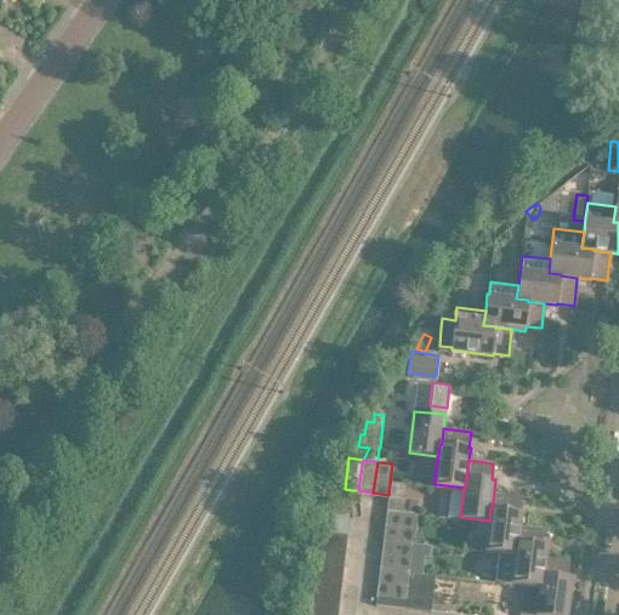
[(488,520),(486,550),(499,551),(515,553),(517,540),(518,541),(521,525),(522,512),(518,512),(521,494),(494,491),(493,502),(492,508),(490,508),(489,520),(488,520)]
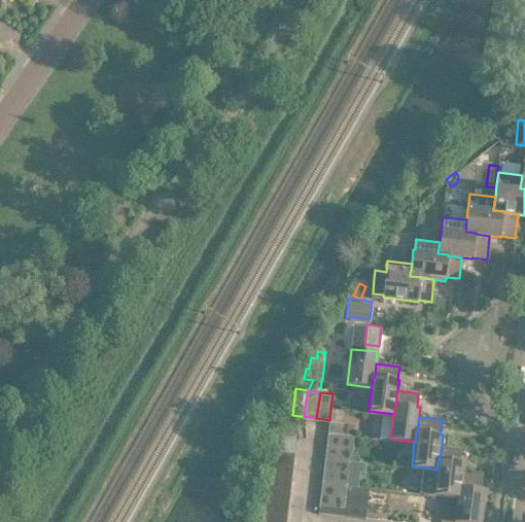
[(355,423),(329,420),(328,431),(354,435),(355,423)]
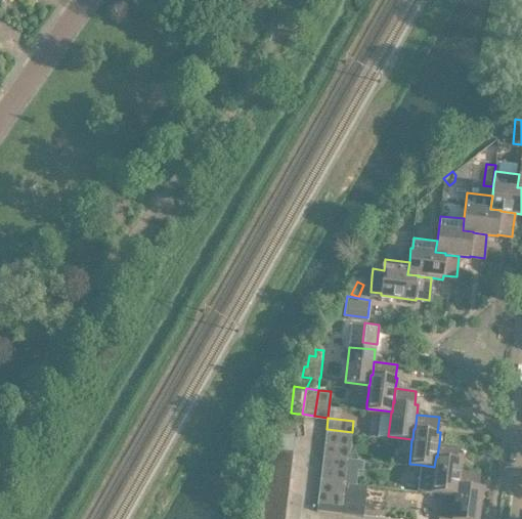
[(269,428),(268,440),(267,446),(293,449),(295,431),(269,428)]
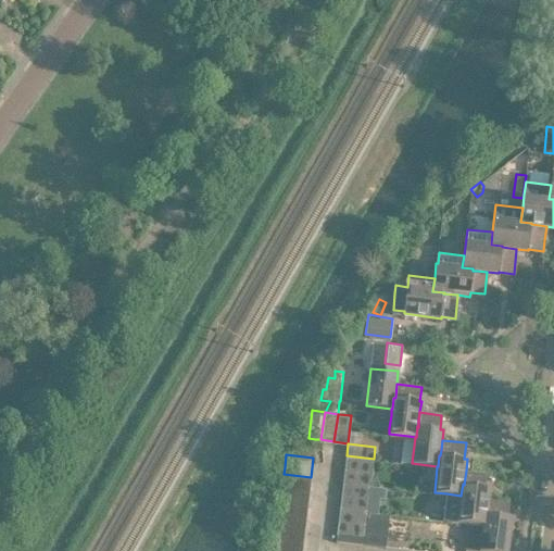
[(374,459),(347,455),(344,468),(373,472),(374,459)]
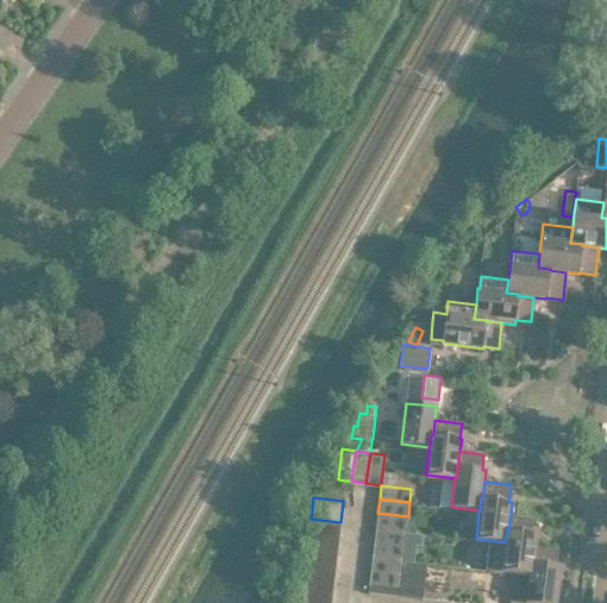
[(406,531),(408,516),(377,513),(376,527),(406,531)]
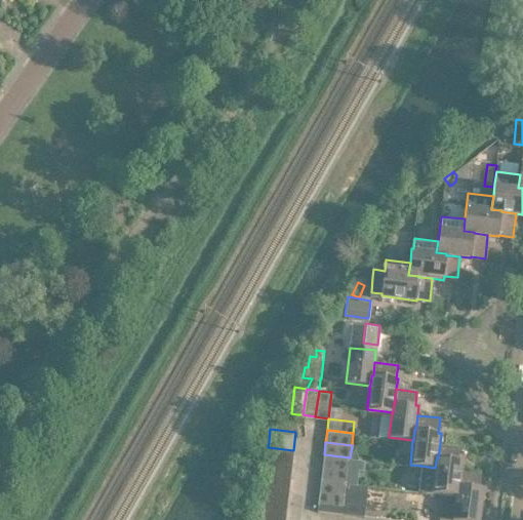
[(421,466),(418,491),(432,492),(442,493),(456,495),(457,495),(459,485),(461,472),(460,472),(463,461),(458,461),(460,446),(440,444),(438,457),(437,456),(435,468),(421,466)]
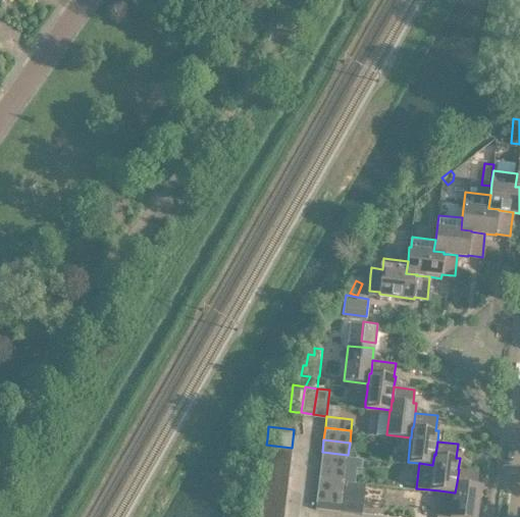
[(292,448),(266,445),(265,457),(290,460),(292,448)]
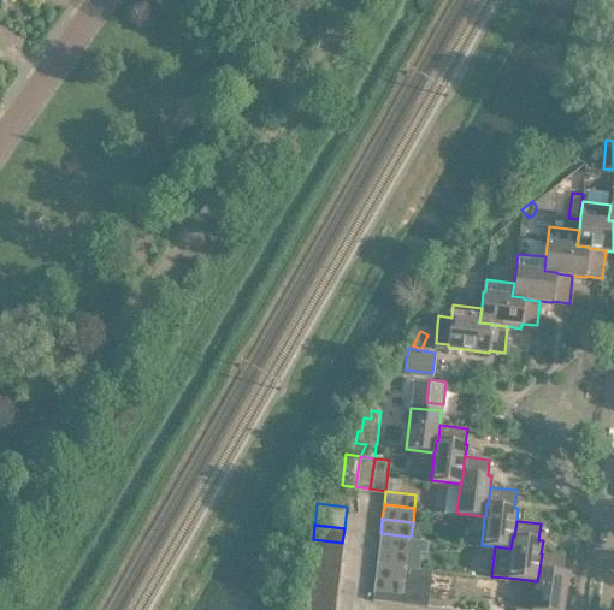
[(411,537),(381,533),(378,548),(409,551),(411,537)]
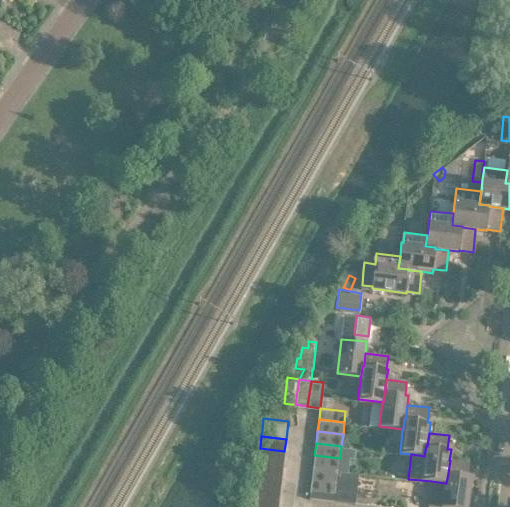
[(284,451),(260,448),(258,460),(283,463),(284,451)]
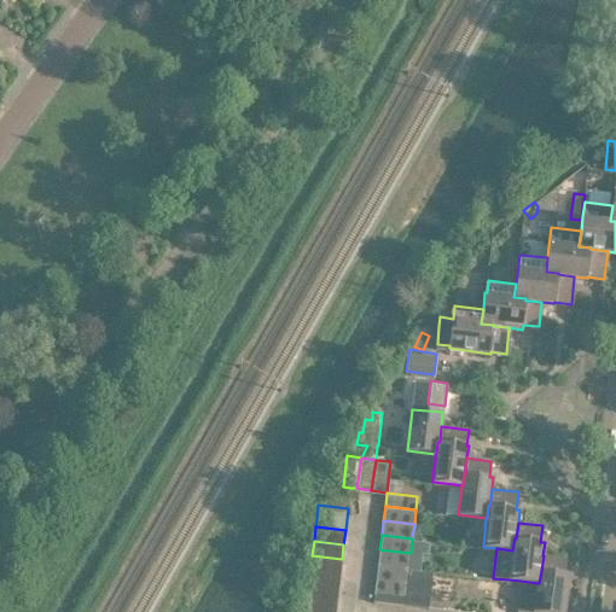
[(411,553),(379,549),(378,564),(408,566),(411,553)]
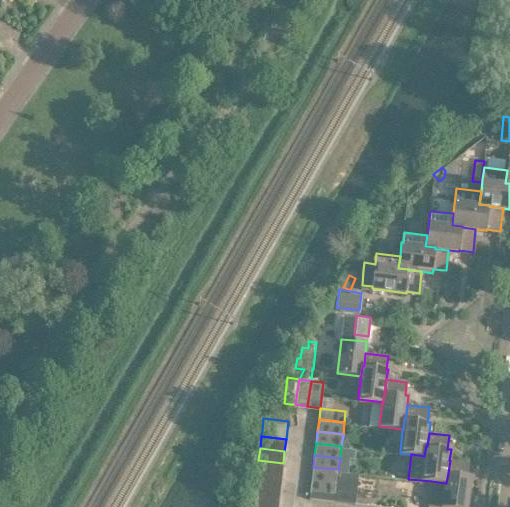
[(283,463),(258,460),(257,472),(281,475),(283,463)]
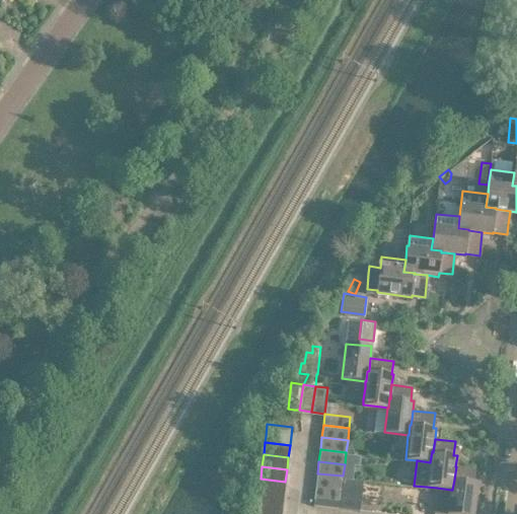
[(437,488),(434,513),(445,513),(473,513),(477,483),(474,482),(475,468),(456,466),(454,480),(452,490),(451,490),(437,488)]
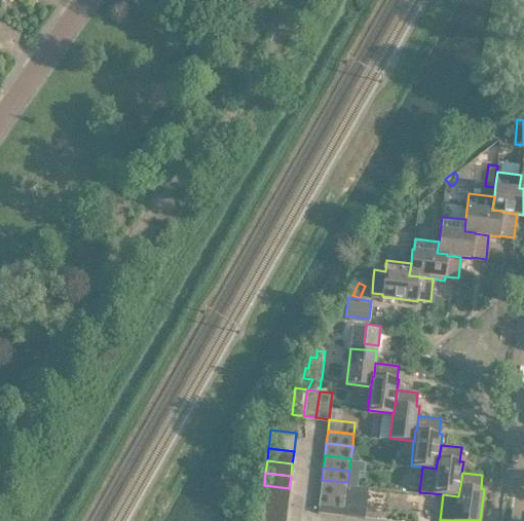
[(346,494),(347,482),(322,480),(320,492),(346,494)]
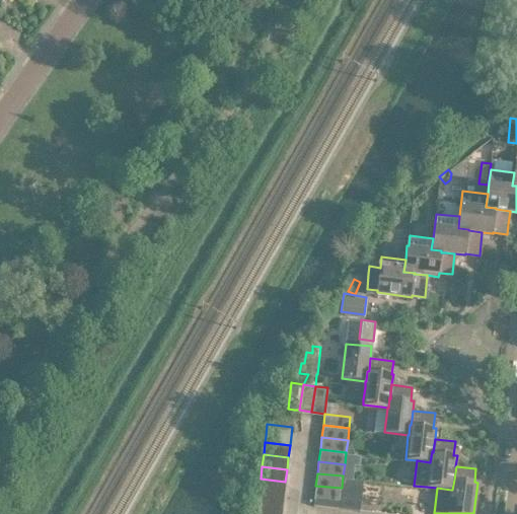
[(343,475),(342,488),(340,500),(314,498),(313,504),(360,509),(363,478),(343,475)]
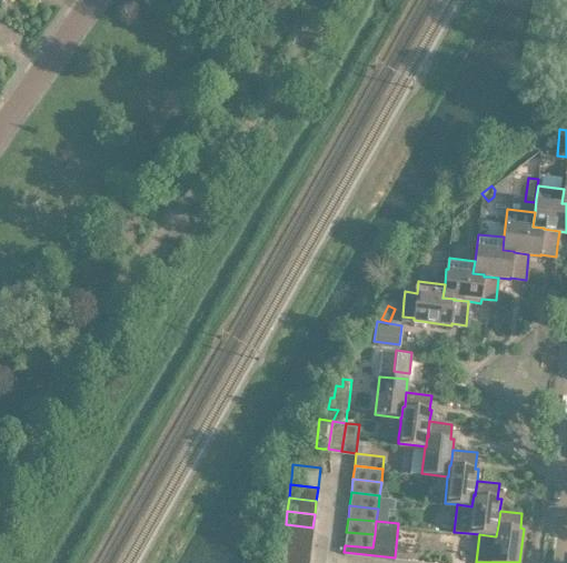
[(286,524),(285,531),(285,538),(311,540),(312,528),(286,524)]
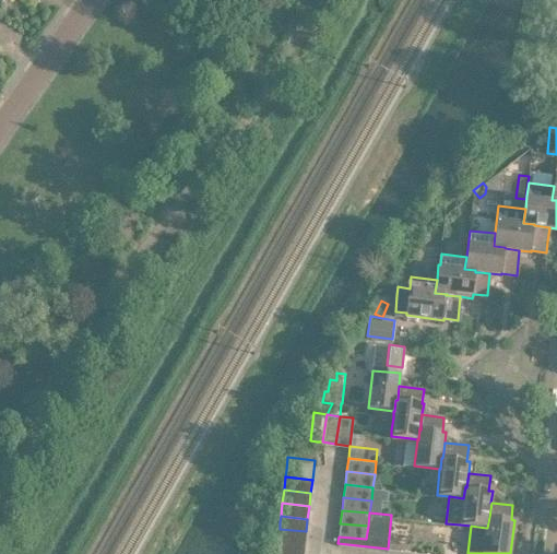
[(366,539),(368,526),(340,523),(339,537),(366,539)]
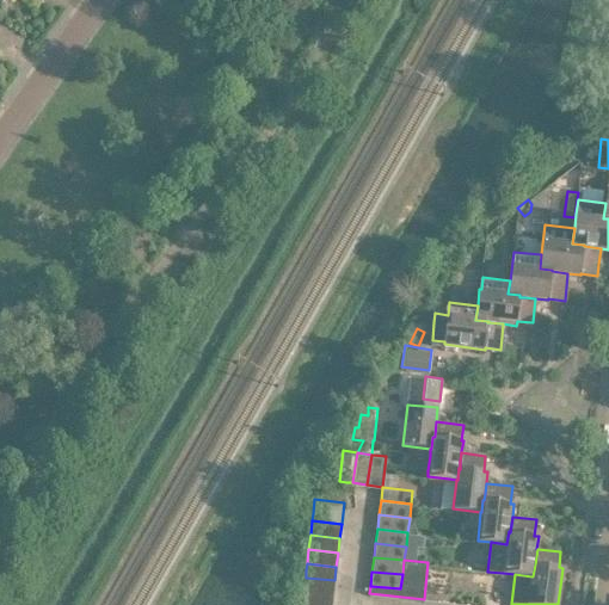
[(306,578),(305,585),(303,592),(333,594),(334,580),(306,578)]
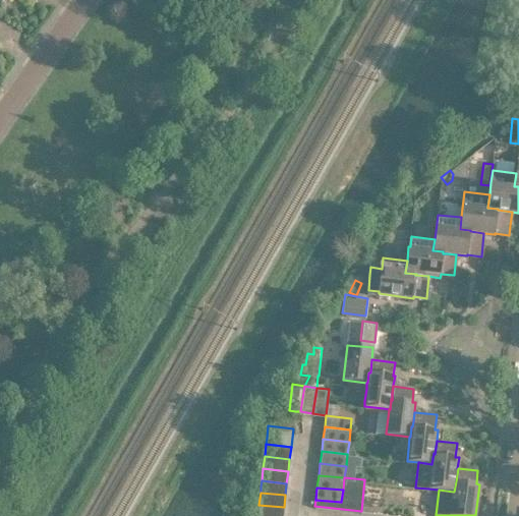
[(258,505),(258,511),(256,515),(282,515),(284,507),(258,505)]
